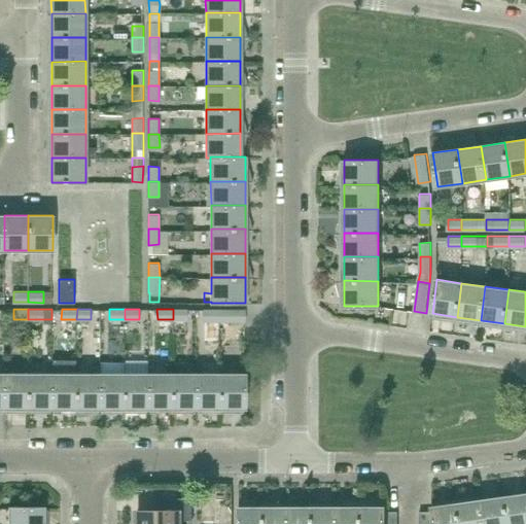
[(173,309),(173,319),(187,319),(187,309),(173,309)]
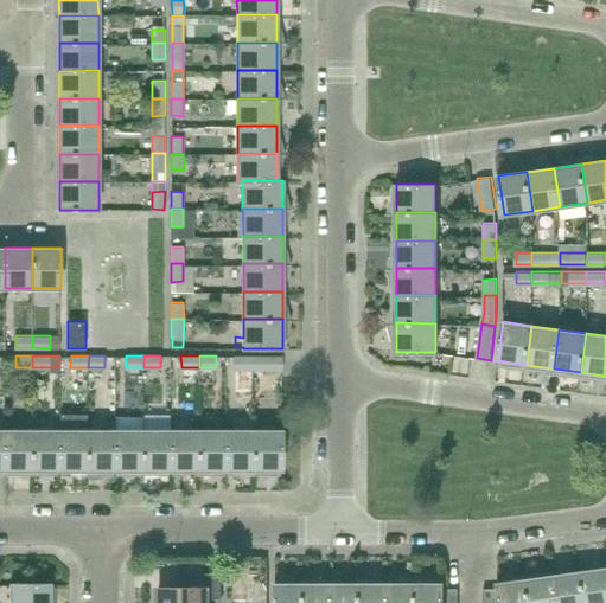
[(255,370),(255,355),(235,355),(235,370),(255,370)]
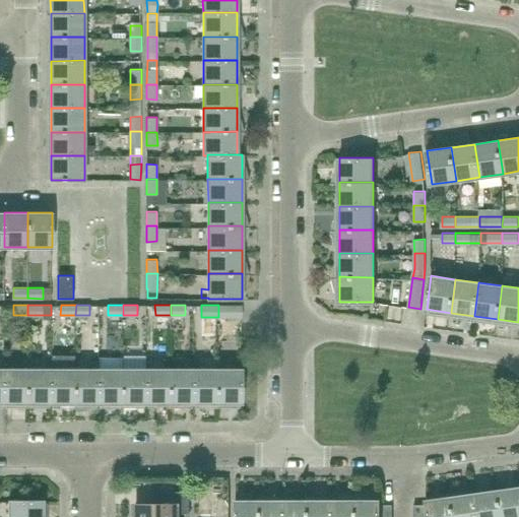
[(218,305),(218,317),(242,317),(242,305),(218,305)]
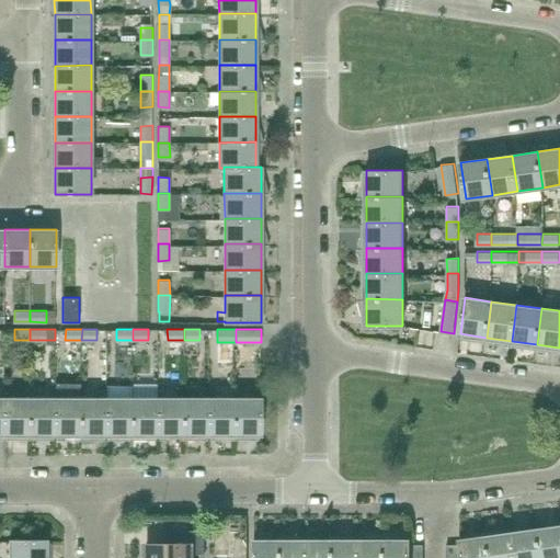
[(106,398),(107,398),(107,389),(106,389),(98,389),(98,398),(81,398),(81,434),(106,434),(106,398)]
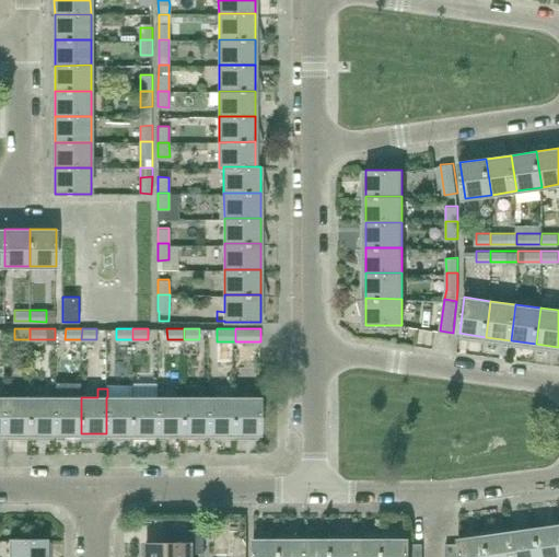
[(30,433),(30,397),(4,397),(4,433),(30,433)]
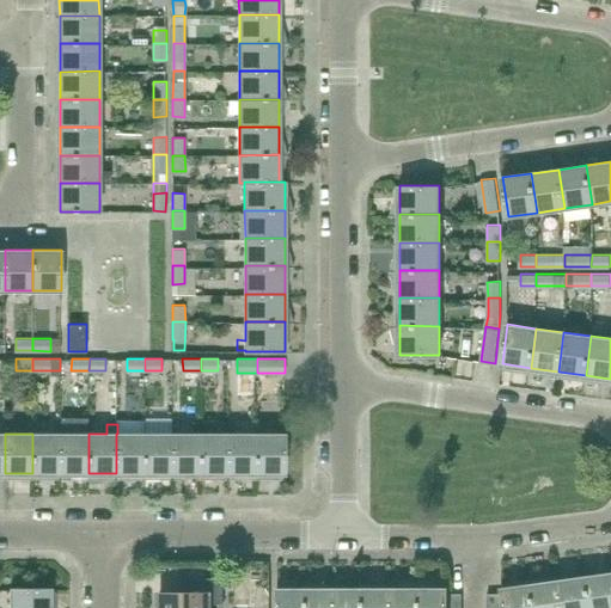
[(61,473),(61,434),(32,434),(32,473),(61,473)]
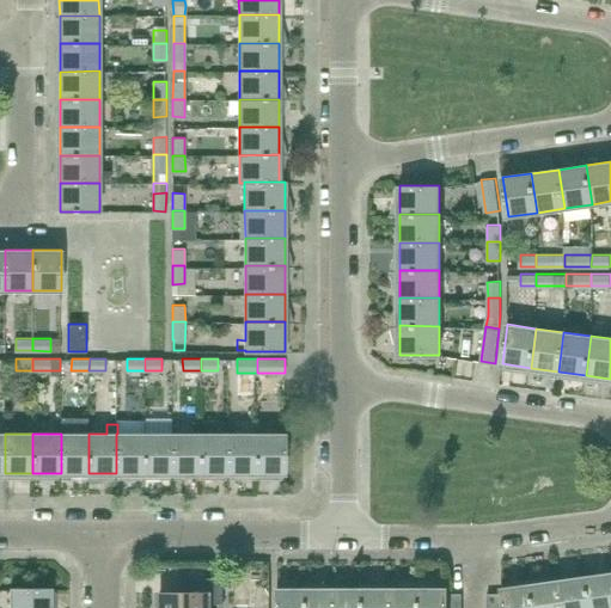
[(89,473),(89,434),(61,434),(61,473),(89,473)]
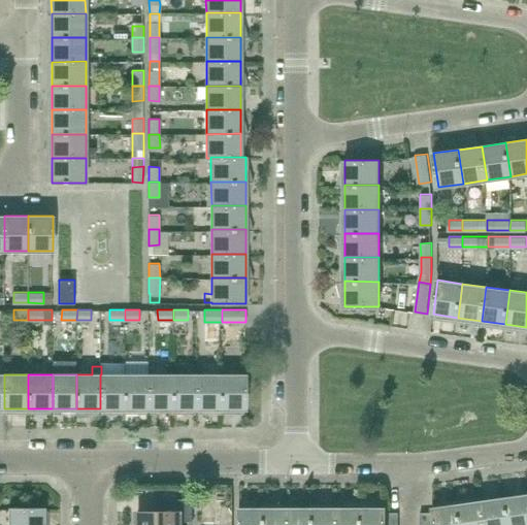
[(124,408),(125,374),(101,374),(100,374),(100,408),(124,408)]
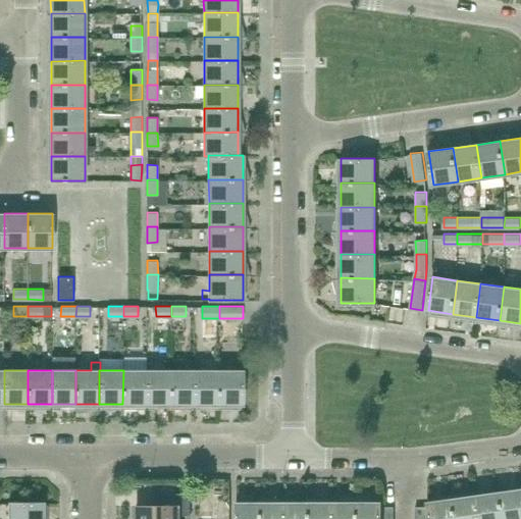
[(147,404),(147,370),(123,370),(122,404),(147,404)]
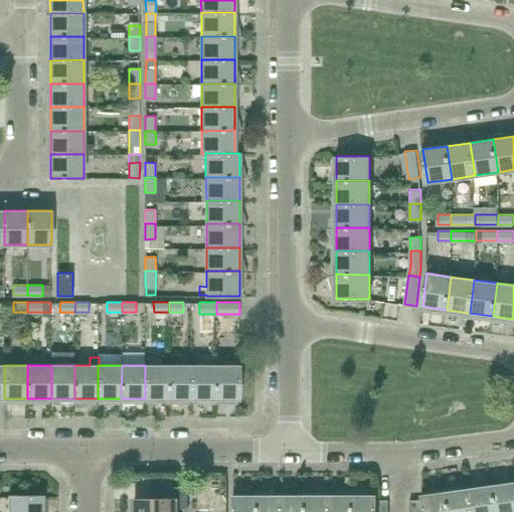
[(168,398),(169,365),(145,365),(145,398),(168,398)]
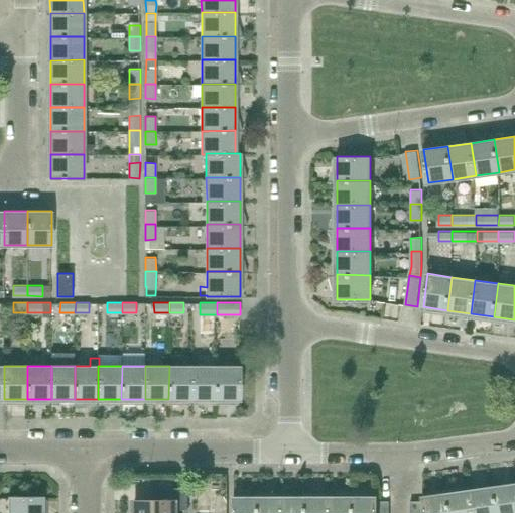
[(192,399),(192,366),(169,366),(168,399),(192,399)]
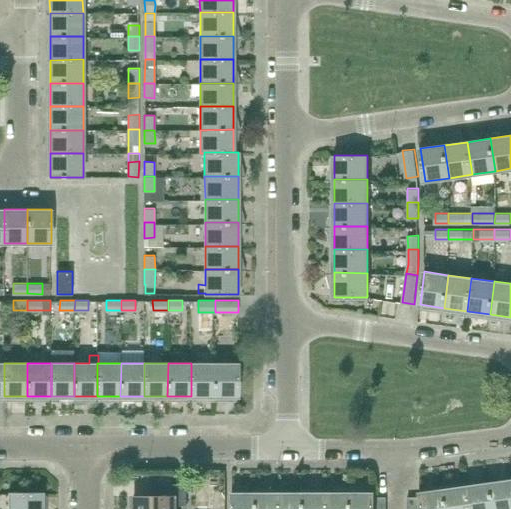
[(214,396),(214,363),(191,363),(191,396),(214,396)]
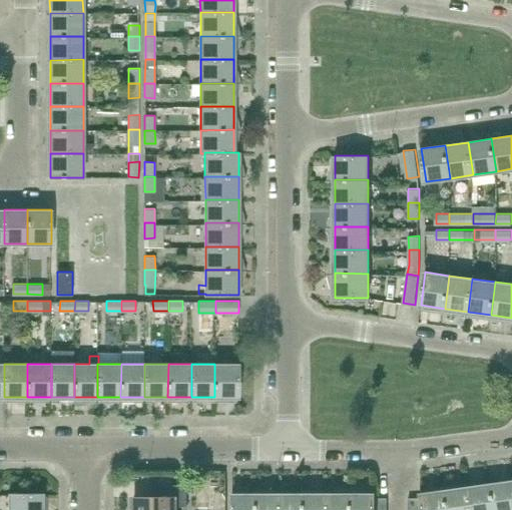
[(238,397),(238,364),(214,364),(214,397),(238,397)]
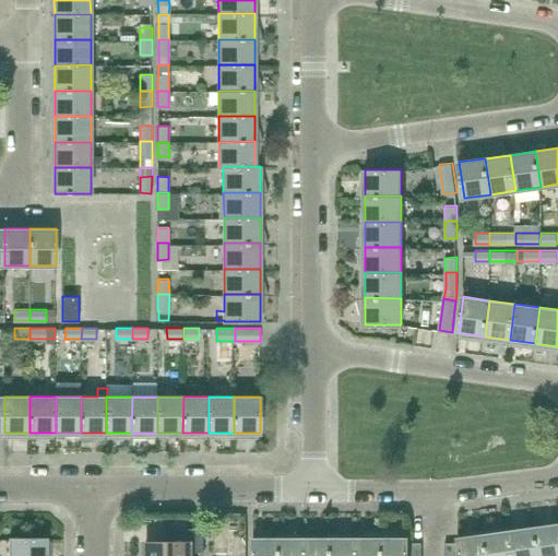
[(539,555),(557,555),(557,522),(535,527),(539,555)]
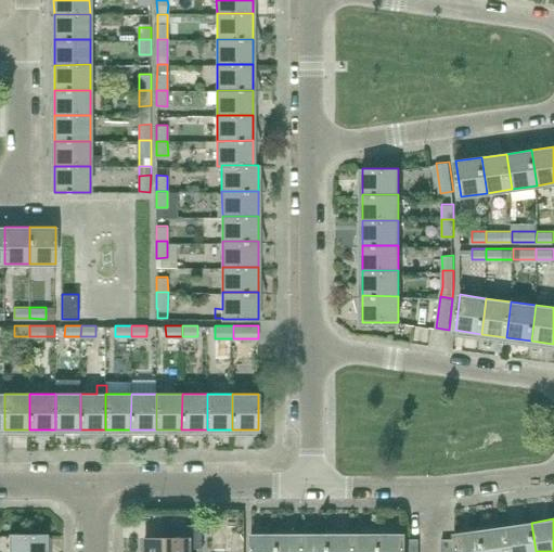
[(510,551),(536,551),(531,523),(506,526),(510,551)]
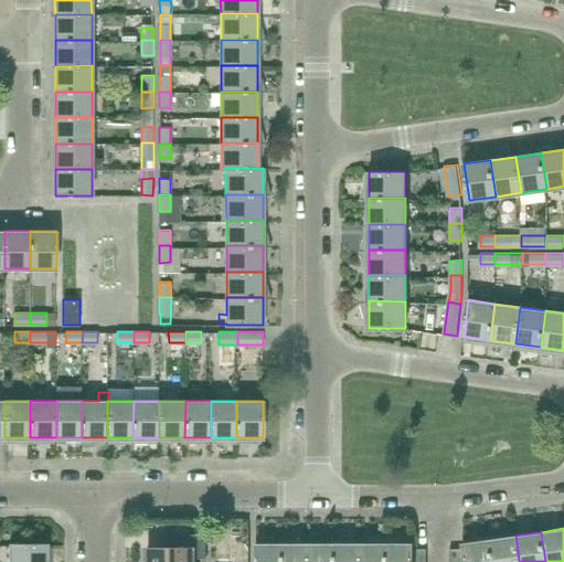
[(193,561),(193,557),(206,557),(206,533),(167,533),(167,534),(174,534),(174,547),(149,547),(148,561),(193,561)]
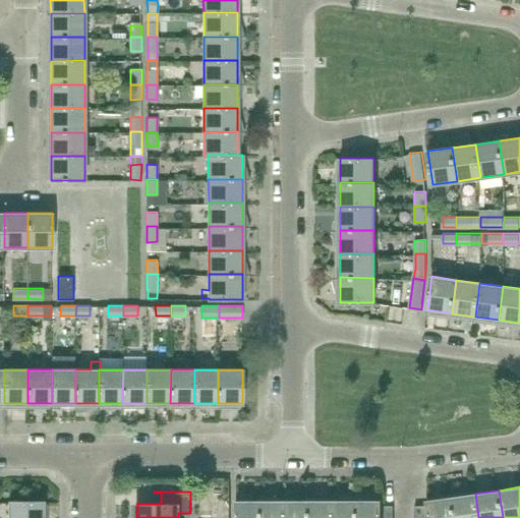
[(454,517),(478,517),(475,494),(452,498),(454,517)]
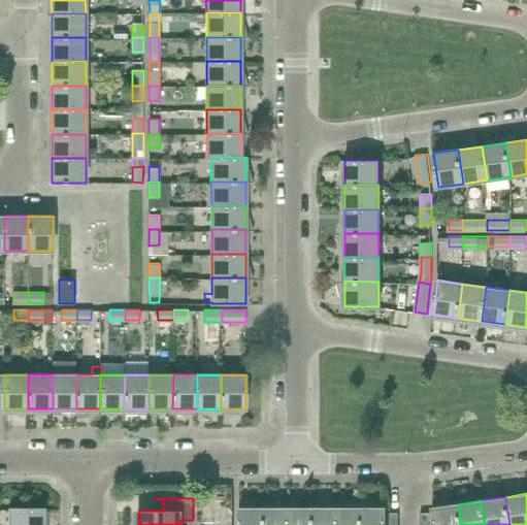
[(460,524),(458,504),(433,507),(433,512),(435,524),(460,524)]
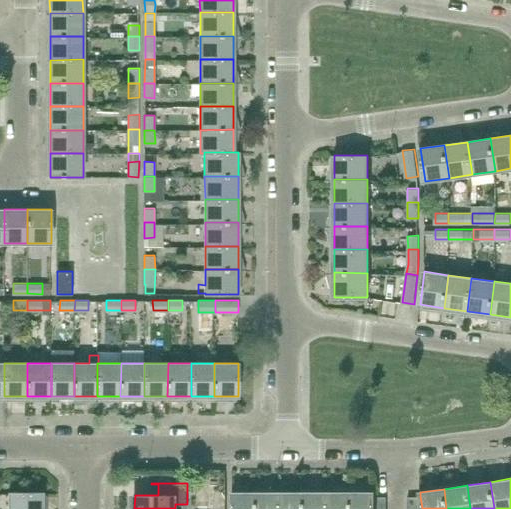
[(9,508),(42,508),(42,492),(9,492),(9,508)]
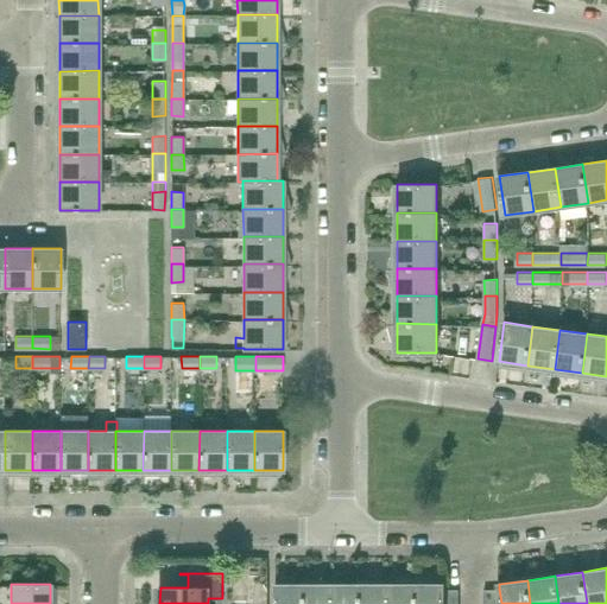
[(276,603),(305,603),(305,584),(277,584),(276,603)]
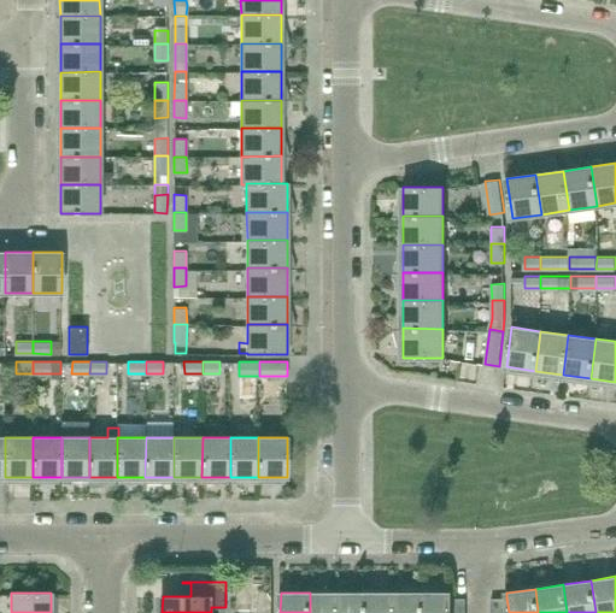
[(310,612),(338,612),(338,593),(310,593),(310,612)]
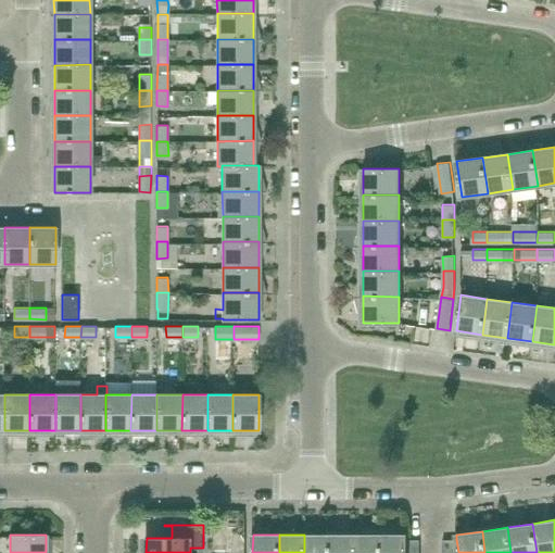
[(304,552),(329,552),(330,535),(304,535),(304,552)]
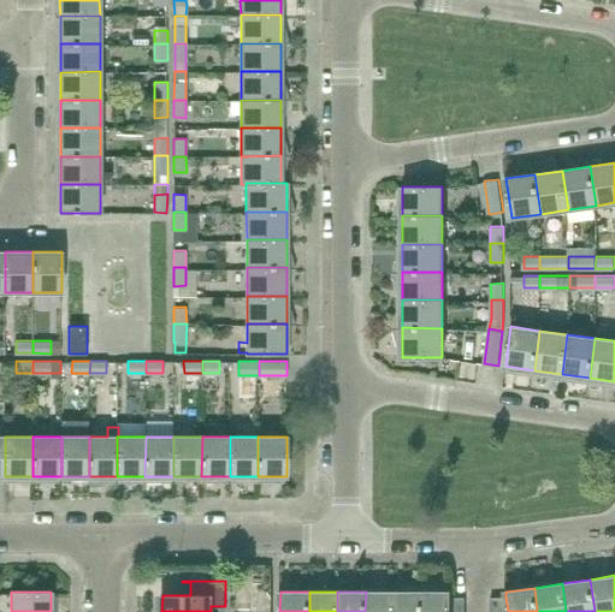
[(365,611),(394,611),(394,592),(366,592),(365,611)]
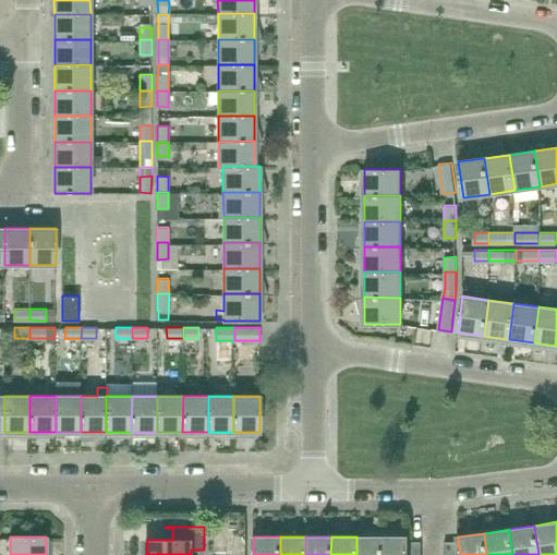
[(356,554),(382,554),(382,537),(356,537),(356,554)]
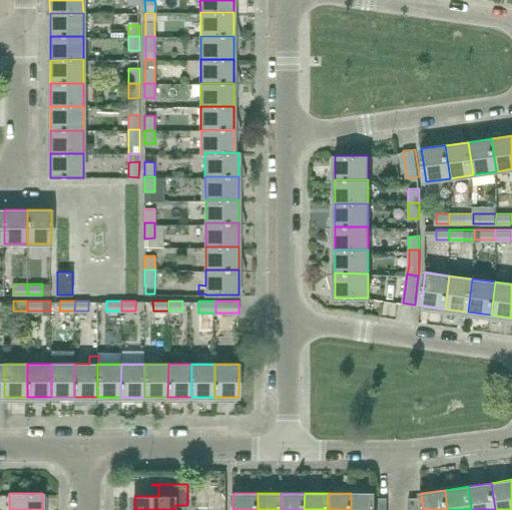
[(375,509),(375,497),(375,493),(351,493),(351,509),(375,509)]
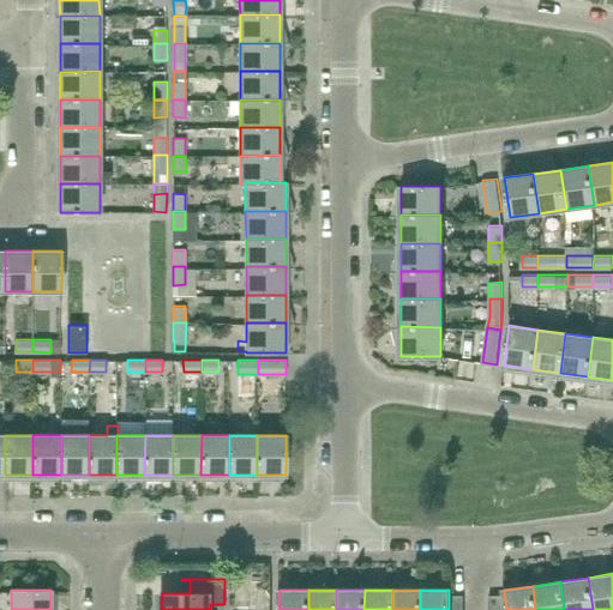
[(449,609),(463,609),(464,595),(449,595),(449,609)]
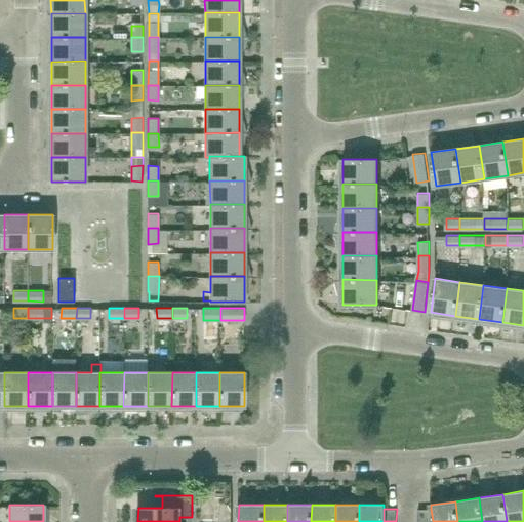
[(418,521),(433,521),(431,509),(418,509),(418,521)]
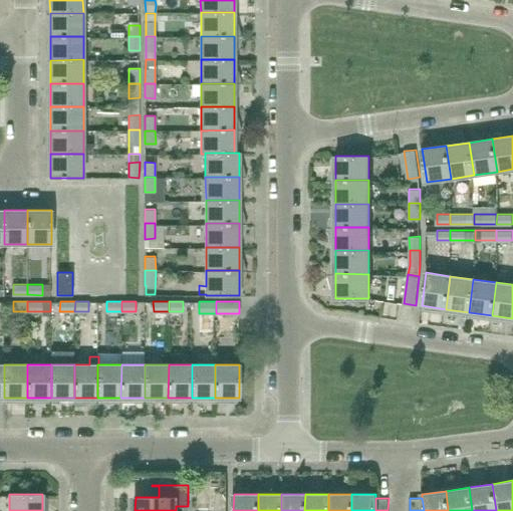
All buildings are outlined.
